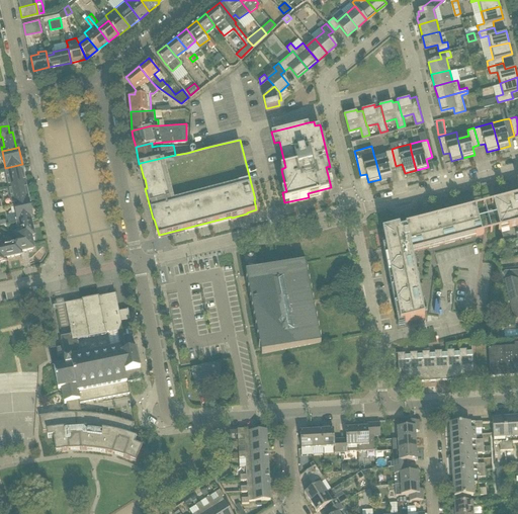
[(386,157),(375,160),(380,179),(393,176),(390,168),(396,166),(392,149),(384,151),(386,157)]
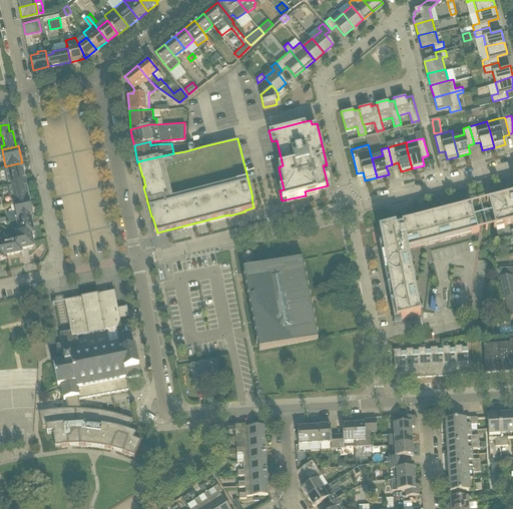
[(9,183),(26,180),(22,162),(5,166),(9,183)]
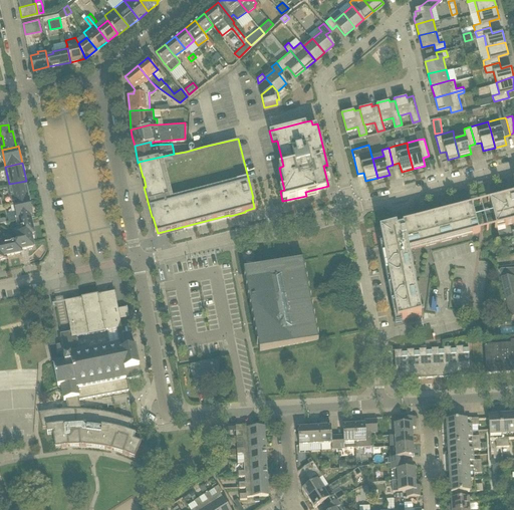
[(513,176),(513,177),(513,179),(513,192),(488,199),(488,200),(489,199),(496,225),(495,225),(495,226),(513,220),(513,176)]
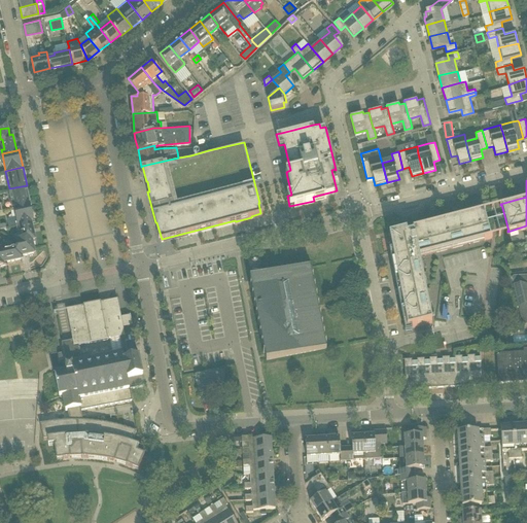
[(30,203),(27,185),(9,188),(13,207),(30,203)]
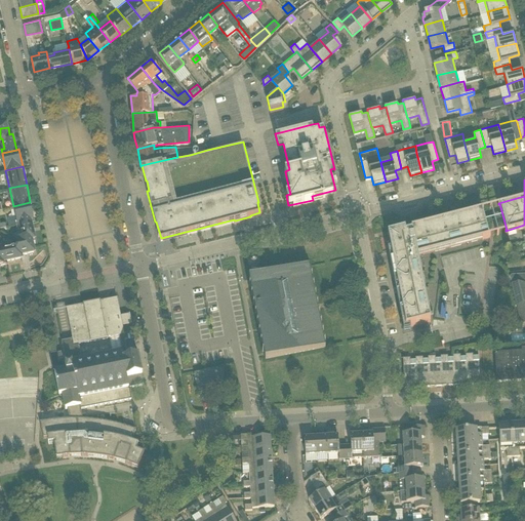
[(31,219),(34,219),(30,202),(13,206),(16,223),(31,219)]
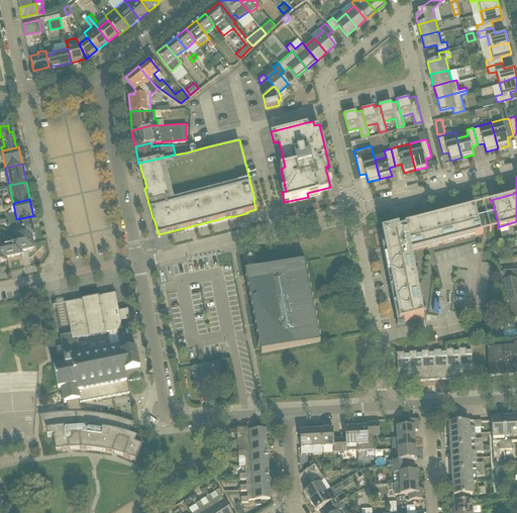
[(411,249),(483,230),(482,230),(475,205),(476,204),(382,228),(382,230),(383,230),(385,243),(382,243),(398,325),(404,324),(404,319),(424,314),(411,249)]
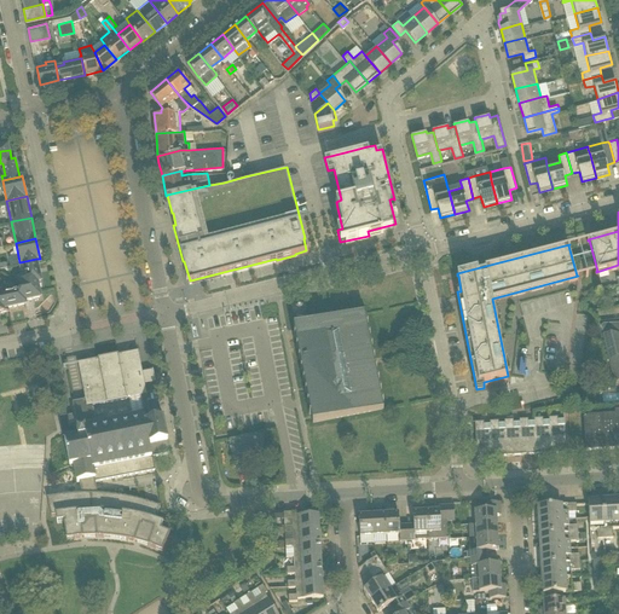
[(29,289),(40,288),(38,279),(41,278),(36,259),(19,262),(21,267),(24,267),(27,278),(21,279),(23,288),(29,287),(29,289)]
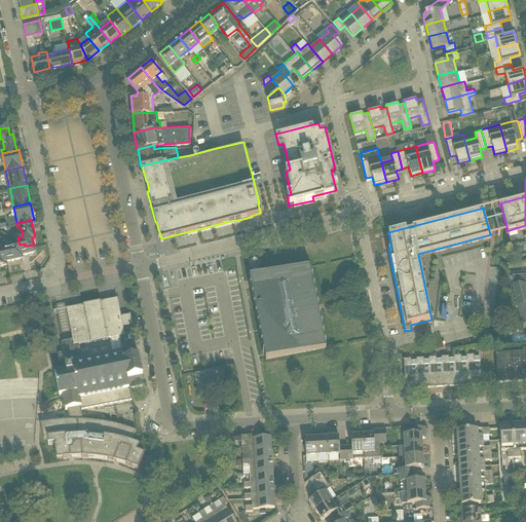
[(7,239),(1,240),(2,245),(6,260),(6,259),(23,256),(22,253),(35,250),(34,245),(25,246),(25,244),(20,245),(9,247),(7,239)]
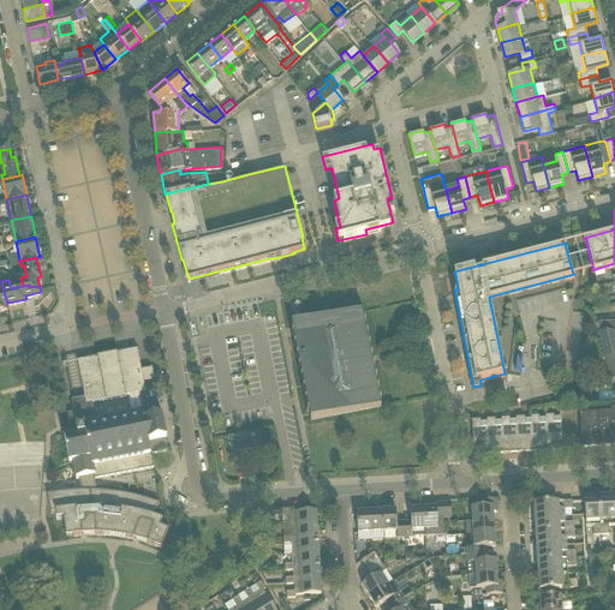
[(300,375),(302,376),(303,376),(304,384),(303,386),(304,387),(305,387),(306,395),(305,396),(305,398),(306,398),(308,398),(309,407),(308,407),(308,408),(310,411),(311,417),(381,404),(380,395),(381,395),(381,394),(380,393),(377,384),(378,384),(380,383),(378,382),(377,382),(376,374),(376,372),(377,371),(376,371),(375,371),(374,362),(375,360),(374,359),(372,359),(372,356),(371,351),(372,351),(372,350),(371,348),(369,340),(370,340),(370,339),(369,338),(366,329),(368,329),(369,327),(368,327),(366,327),(364,318),(365,317),(366,316),(365,315),(364,316),(363,308),(304,318),(302,309),(303,308),(304,306),(304,305),(304,304),(304,303),(304,301),(304,300),(304,299),(303,298),(302,298),(300,297),(299,295),(297,295),(294,297),(293,297),(292,298),(291,299),(291,300),(290,301),(290,303),(291,305),(291,306),(292,308),(293,309),(294,310),(297,320),(292,321),(293,329),(292,330),(293,332),(294,332),(296,340),(294,340),(294,342),(296,342),(298,352),(297,352),(296,353),(298,353),(300,363),(299,363),(298,364),(299,365),(300,365),(303,374),(302,374),(300,375)]
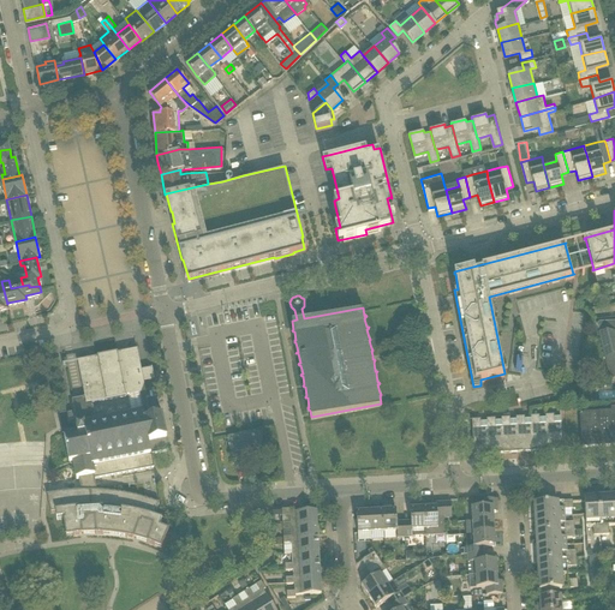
[(599,318),(597,321),(599,329),(601,328),(614,328),(614,317),(601,318),(599,318)]
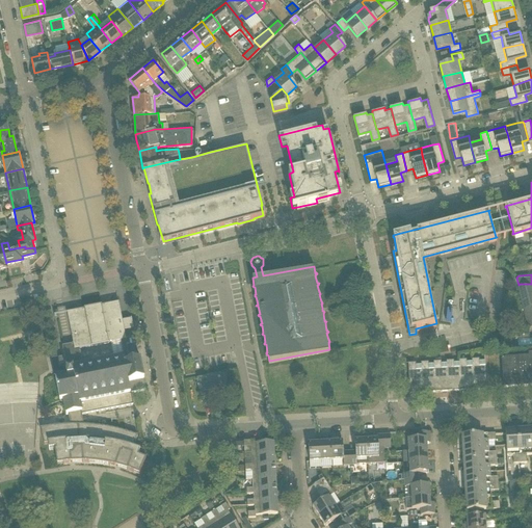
[(519,285),(527,320),(529,326),(531,324),(531,284),(520,284),(519,285)]
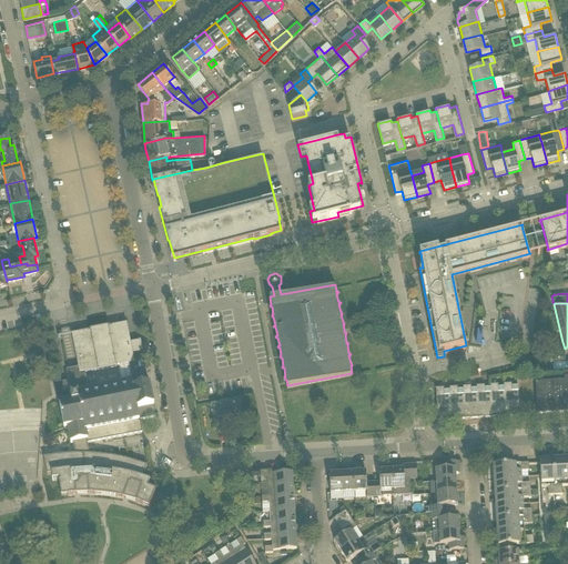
[(140,338),(131,340),(127,320),(79,330),(72,331),(72,333),(79,364),(67,366),(69,379),(62,380),(64,386),(70,385),(70,383),(87,380),(85,370),(129,361),(131,372),(137,371),(134,360),(133,351),(142,349),(140,338)]
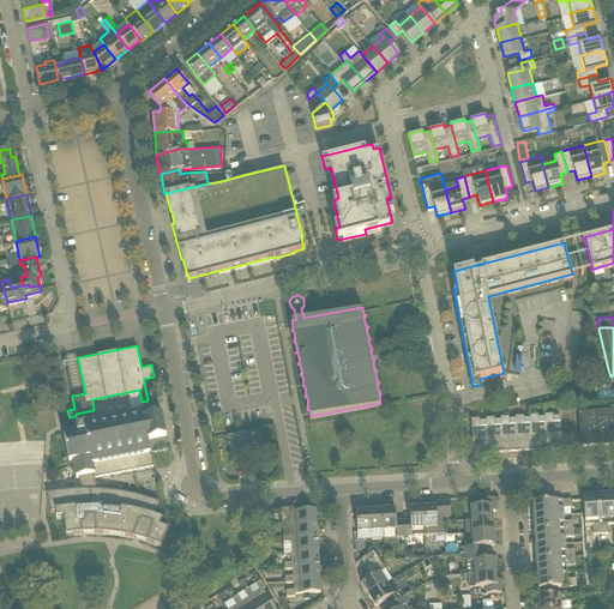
[(151,450),(168,446),(160,405),(149,408),(148,401),(142,402),(143,408),(95,417),(94,410),(76,414),(76,416),(77,422),(78,429),(64,433),(70,458),(73,457),(77,475),(79,474),(94,471),(94,475),(95,475),(154,463),(151,450)]
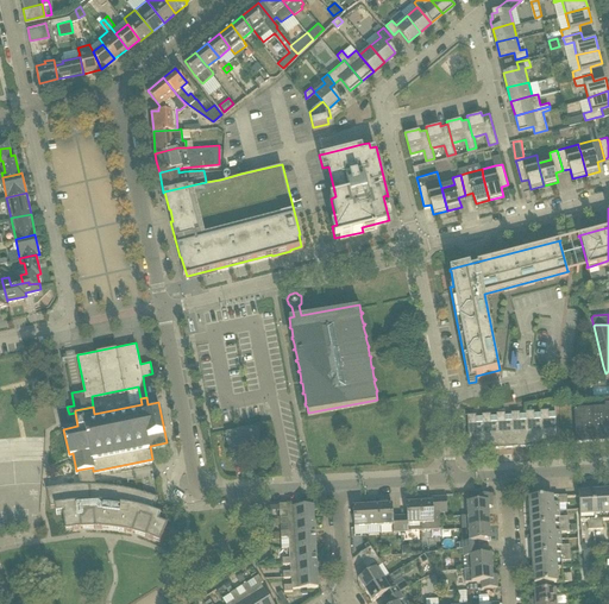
[(608,438),(608,401),(606,402),(606,407),(575,408),(577,440),(608,438)]
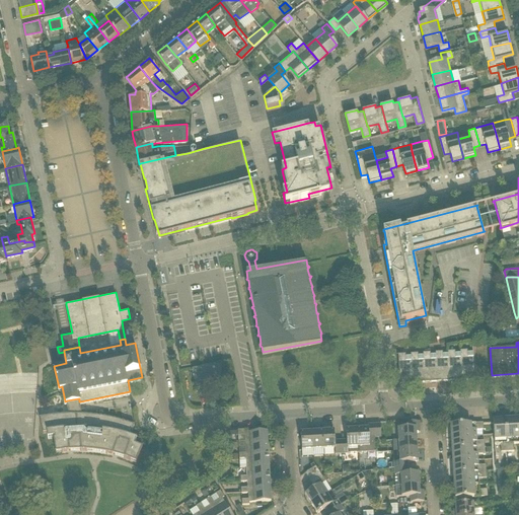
[(455,355),(455,349),(455,348),(448,349),(448,356),(449,378),(462,377),(460,355),(455,355)]
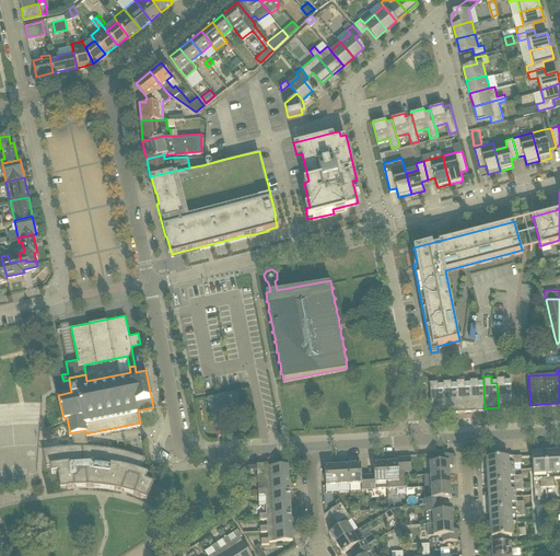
[(497,375),(497,383),(499,407),(513,406),(511,382),(505,382),(504,375),(497,375)]
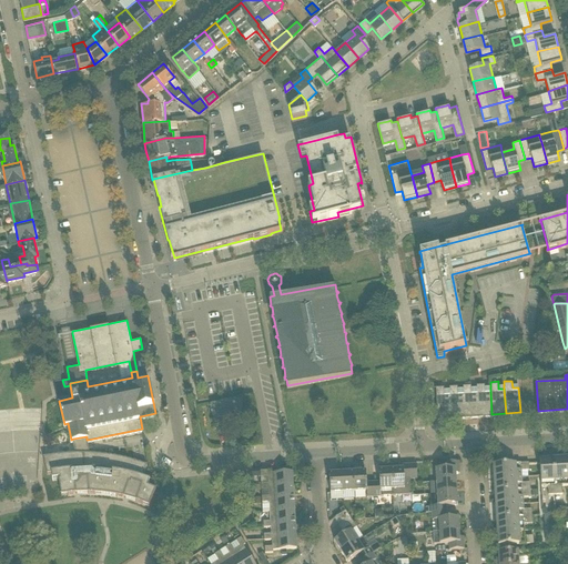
[(485,390),(485,383),(485,382),(476,383),(477,390),(478,415),(492,414),(490,390),(485,390)]
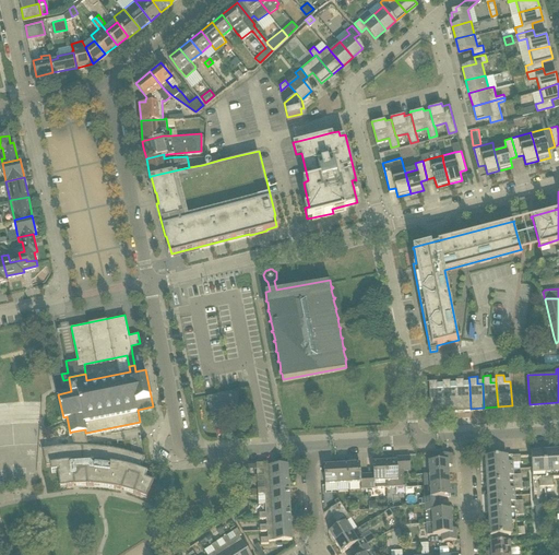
[(458,377),(455,377),(456,385),(458,409),(471,409),(470,384),(464,385),(464,377),(458,377)]
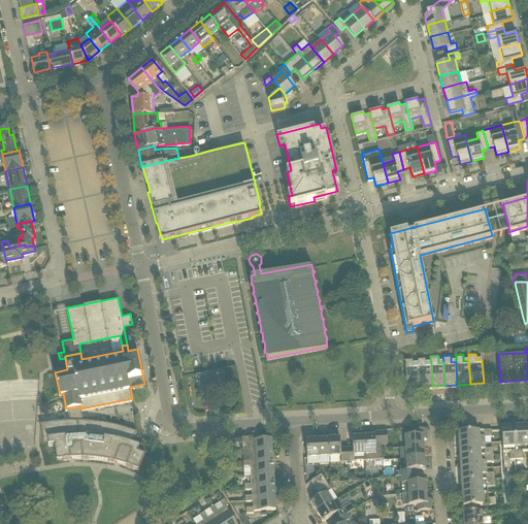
[(406,379),(407,388),(420,387),(418,364),(414,364),(413,357),(405,358),(405,377),(405,379),(406,379)]
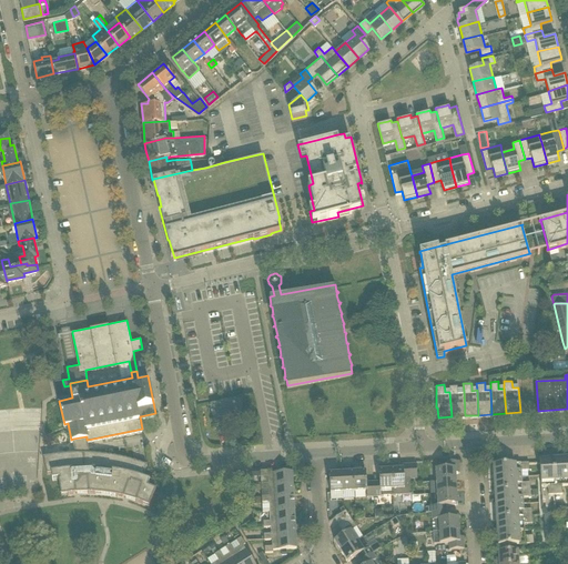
[(457,384),(449,384),(449,392),(452,416),(465,415),(464,391),(458,392),(457,384)]
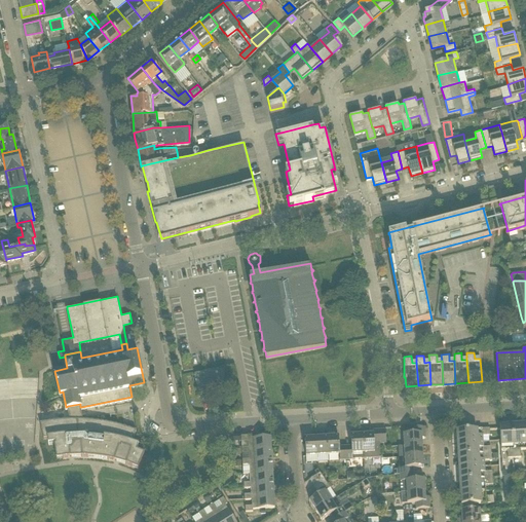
[(223,366),(222,366),(194,371),(199,393),(227,386),(223,366)]
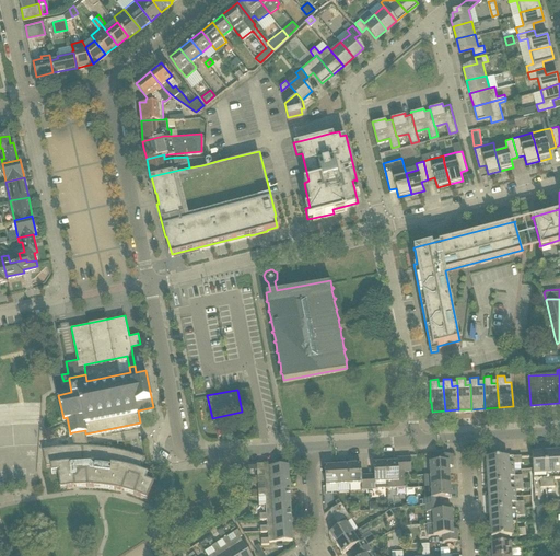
[(133,491),(141,494),(141,493),(148,496),(153,481),(146,477),(148,471),(139,467),(140,466),(141,466),(144,455),(139,453),(132,451),(127,450),(120,448),(114,447),(107,446),(102,444),(95,444),(89,443),(86,433),(85,433),(85,430),(72,432),(74,444),(68,444),(61,446),(55,446),(49,447),(43,448),(47,464),(50,464),(51,471),(59,470),(59,471),(58,471),(60,485),(67,484),(67,485),(74,484),(74,483),(82,483),(86,483),(86,484),(94,484),(94,483),(100,483),(105,484),(109,485),(115,485),(115,486),(121,488),(123,487),(126,488),(130,489),(135,490),(133,491)]
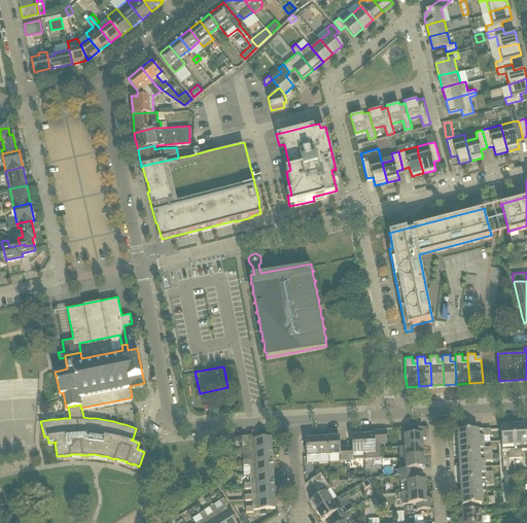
[(516,456),(522,455),(522,448),(526,447),(526,442),(526,422),(514,423),(516,456)]
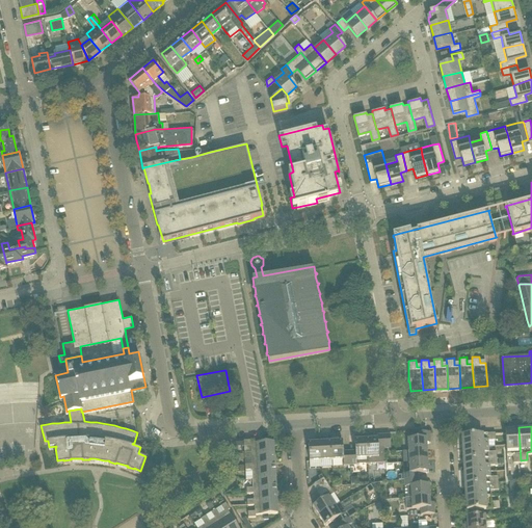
[(519,427),(505,427),(507,453),(513,453),(513,460),(521,460),(519,427)]
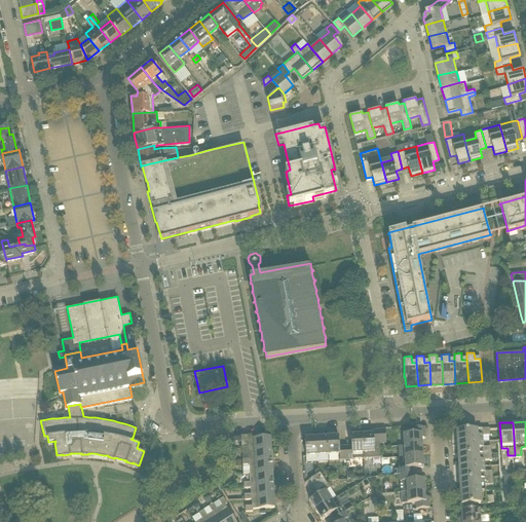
[(424,424),(412,425),(412,432),(404,432),(404,443),(422,442),(422,436),(425,436),(424,424)]
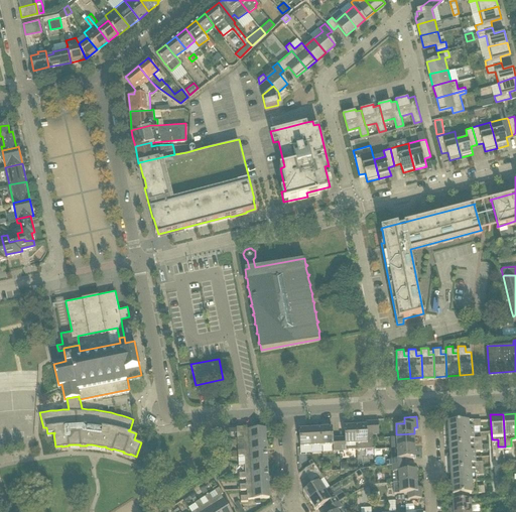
[(481,424),(481,417),(447,419),(453,493),(485,491),(484,484),(477,484),(476,473),(484,473),(483,460),(476,460),(475,449),(482,449),(481,435),(474,435),(473,424),(481,424)]
